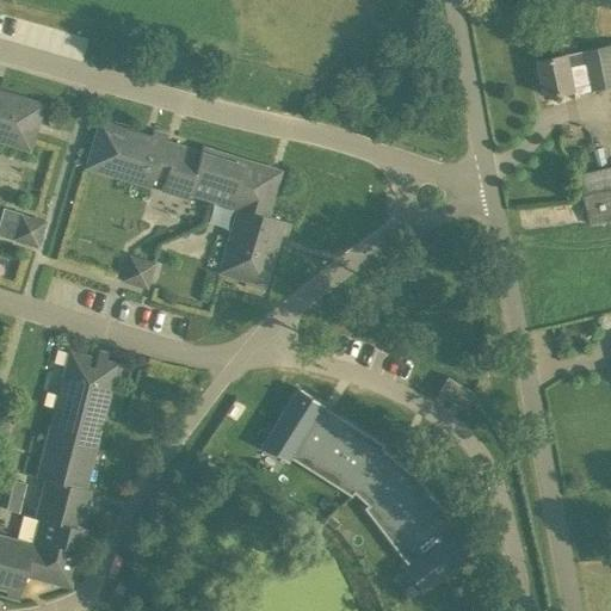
[(538,61),(545,97),(575,91),(575,94),(610,86),(610,45),(566,56),(538,61)]
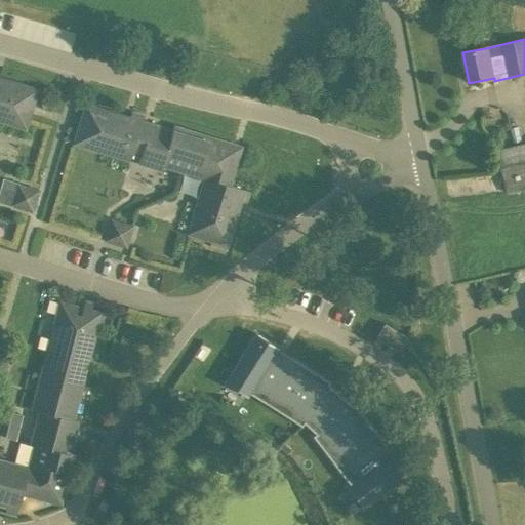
[(0,122),(26,130),(28,120),(31,113),(32,110),(33,106),(38,89),(0,78),(0,122)]
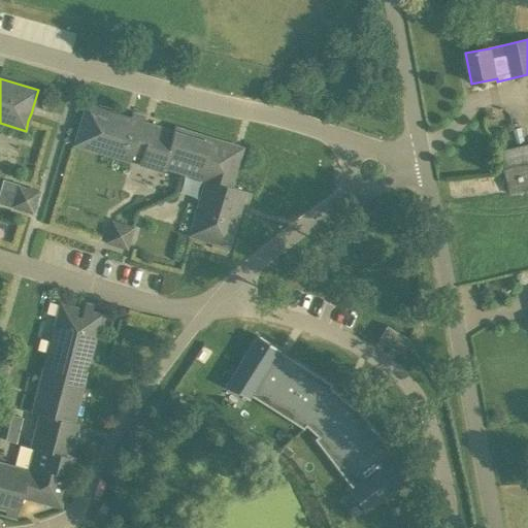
[(197,203),(188,236),(192,237),(205,241),(228,249),(241,203),(248,205),(251,193),(231,187),(239,160),(234,159),(230,158),(234,144),(174,127),(172,131),(149,124),(145,123),(142,122),(143,117),(132,112),(130,119),(127,118),(124,117),(85,104),(79,122),(78,126),(77,129),(72,145),(130,163),(132,155),(141,158),(138,165),(162,172),(163,168),(182,173),(204,180),(197,203)]
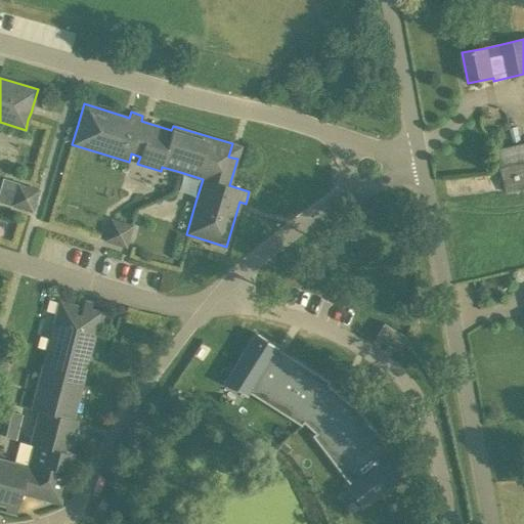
[(507,193),(523,189),(523,143),(496,149),(507,193)]
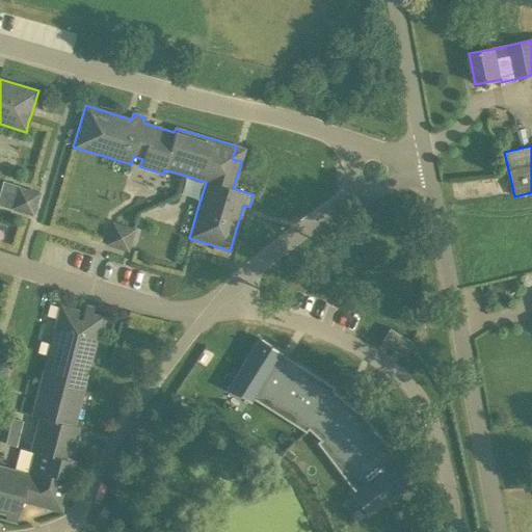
[(0,192),(0,204),(12,208),(19,185),(3,181),(0,192)]
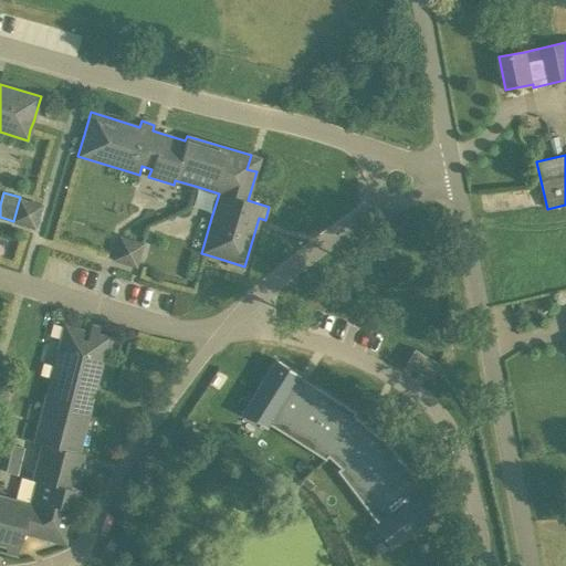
[(143,244),(118,237),(113,259),(136,266),(143,244)]
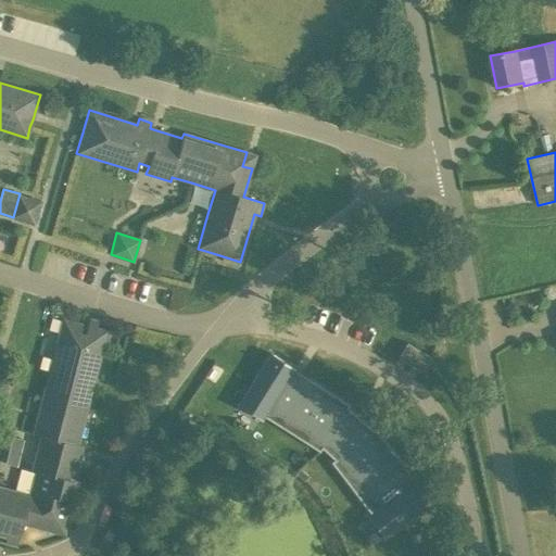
[(28,495),(0,487),(0,535),(5,538),(4,544),(16,547),(23,525),(51,532),(53,523),(66,527),(78,481),(74,480),(80,456),(72,454),(74,445),(77,445),(106,331),(102,330),(96,328),(98,321),(89,319),(87,326),(83,342),(77,341),(81,325),(62,319),(52,357),(42,395),(32,434),(48,438),(46,447),(38,445),(30,471),(35,471),(28,495)]
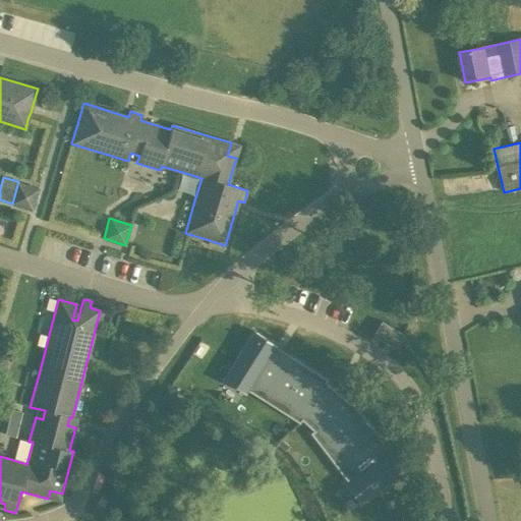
[(382,319),(372,334),(383,341),(393,326),(382,319)]
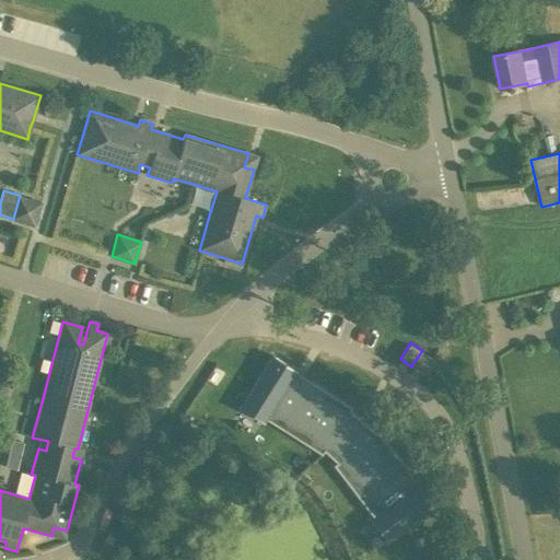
[(433,358),(422,350),(411,366),(423,373),(433,358)]
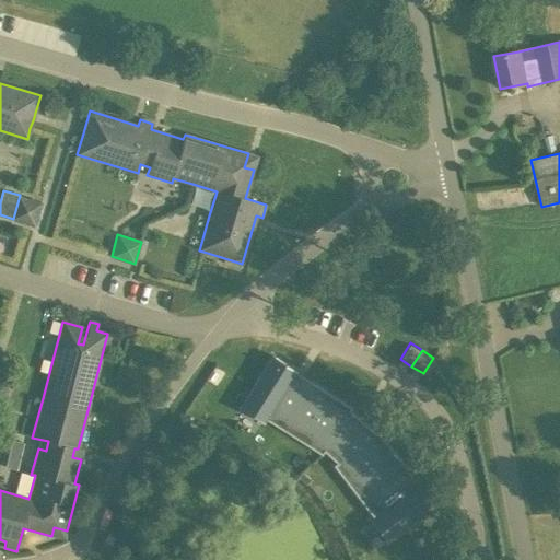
[(252,386),(238,407),(241,409),(245,400),(267,415),(261,422),(264,423),(266,420),(318,454),(321,455),(323,452),(335,463),(333,465),(372,517),(369,520),(371,522),(380,514),(395,535),(386,541),(387,544),(407,528),(435,505),(418,482),(413,486),(409,479),(411,477),(376,431),(374,433),(364,423),(358,418),(349,410),(351,408),(303,377),(301,381),(293,375),(296,372),(271,356),(252,386)]
